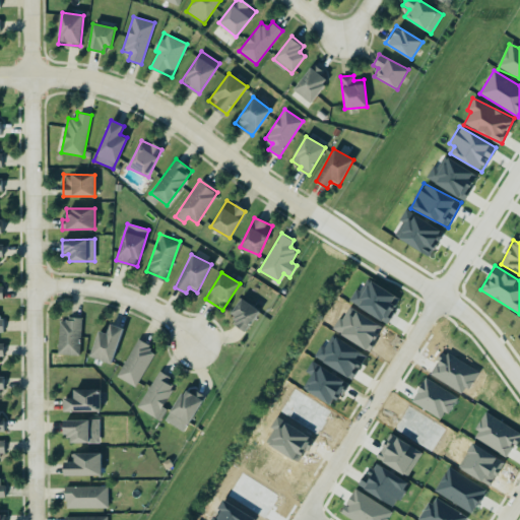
[(230,322),(247,332),(260,310),(243,299),(230,322)]
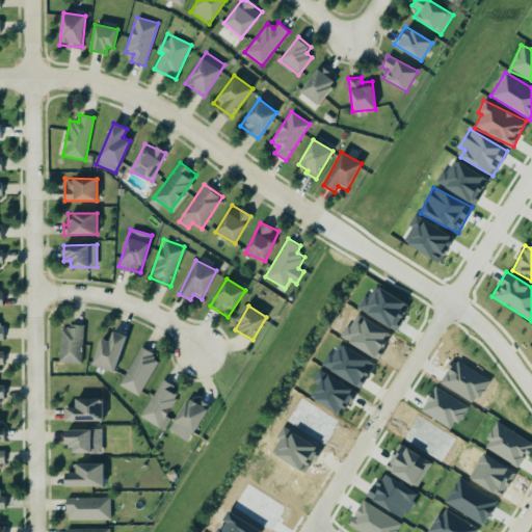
[(82,363),(83,326),(60,325),(59,363),(82,363)]
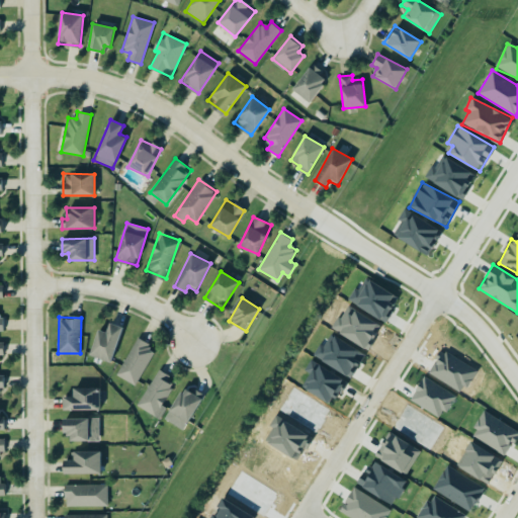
[(111,362),(122,327),(109,322),(106,332),(98,329),(90,355),(111,362)]
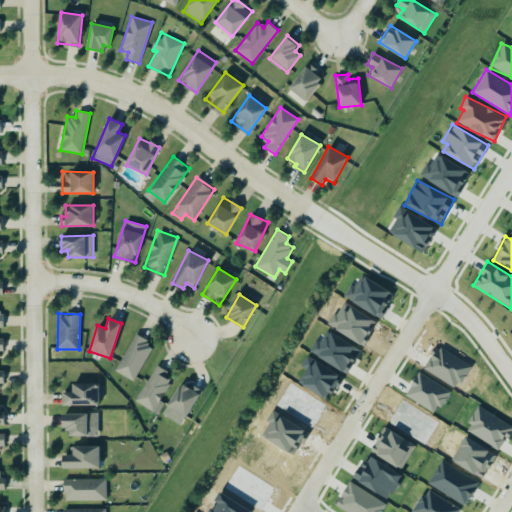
[(115,370),(134,381),(153,344),(135,334),(115,370)]
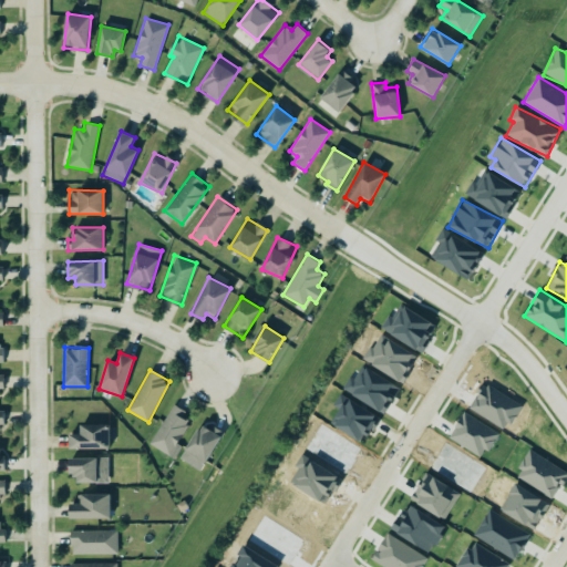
[(172,455),(192,415),(171,405),(151,445),(172,455)]
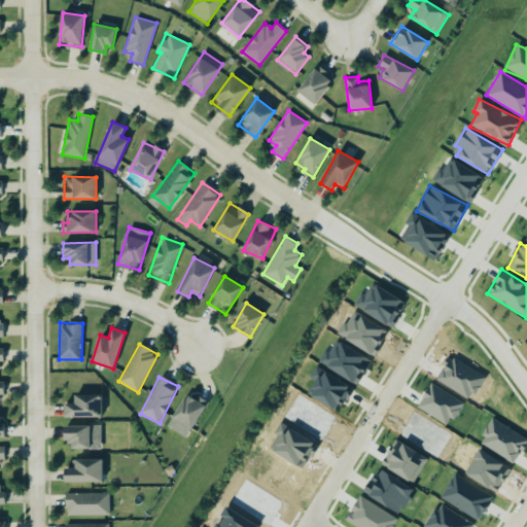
[(169,427),(188,437),(206,402),(186,393),(169,427)]
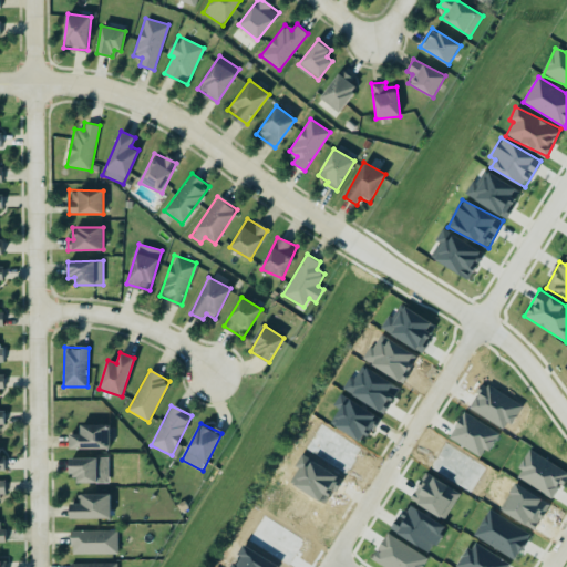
[(70,449),(110,449),(110,424),(81,424),(81,433),(70,433),(70,449)]
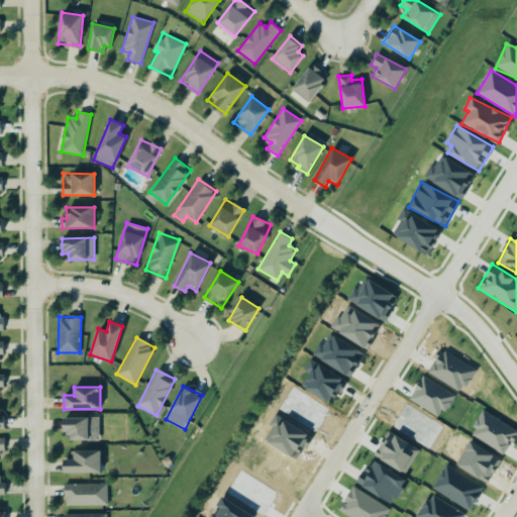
[(99,417),(64,417),(64,433),(70,433),(70,440),(99,440),(99,417)]
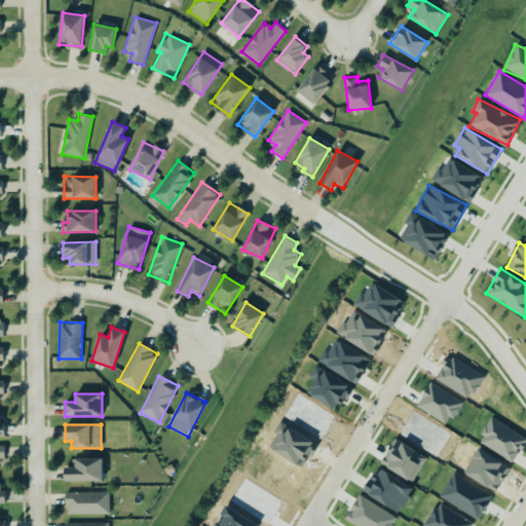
[(382,465),(415,481),(426,455),(393,440),(382,465)]
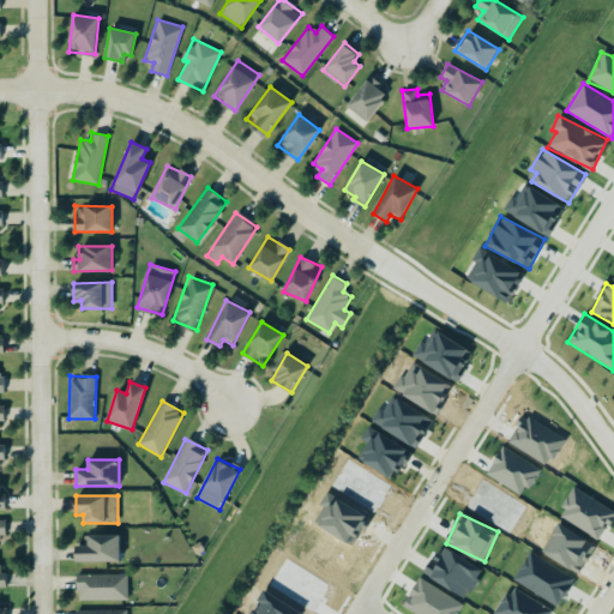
[(76,561),(120,561),(120,535),(88,534),(88,546),(76,545),(76,561)]
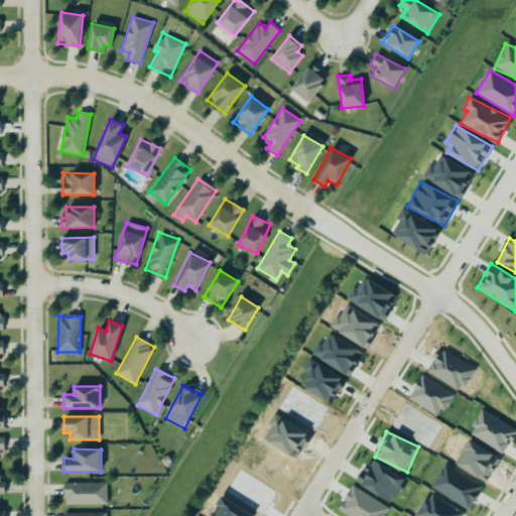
[(107,482),(65,483),(65,504),(107,504),(107,482)]
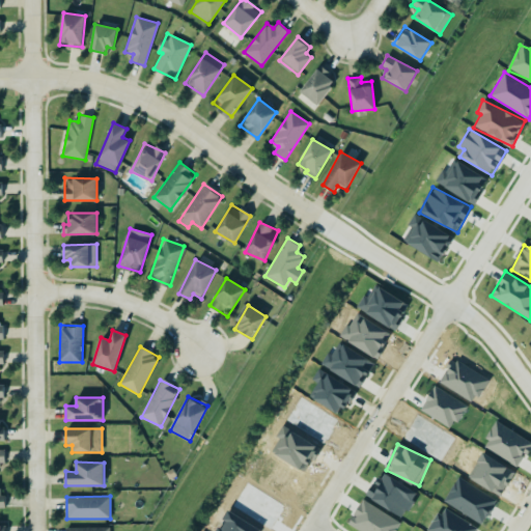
[(396,530),(401,523),(364,499),(347,523),(360,530),(396,530)]
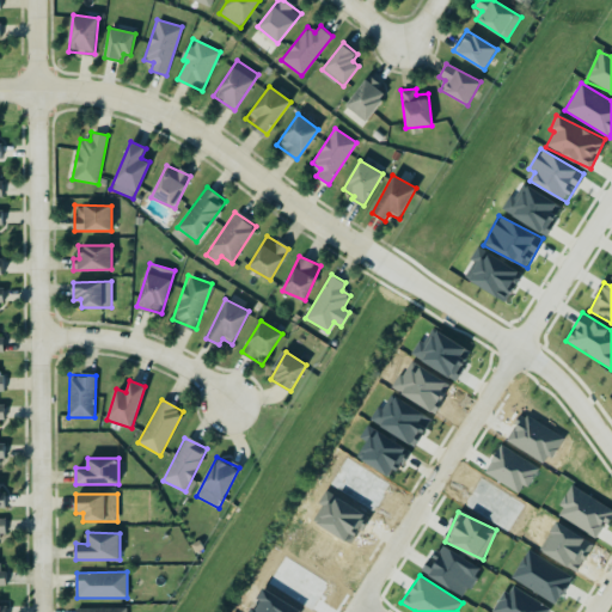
[(494,611),(549,611),(551,609),(510,583),(494,611)]
